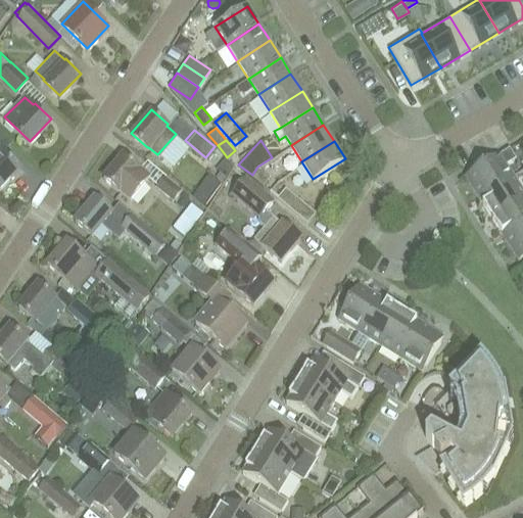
[(478,195),(513,173),(506,161),(516,155),(509,145),(465,174),(478,195)]
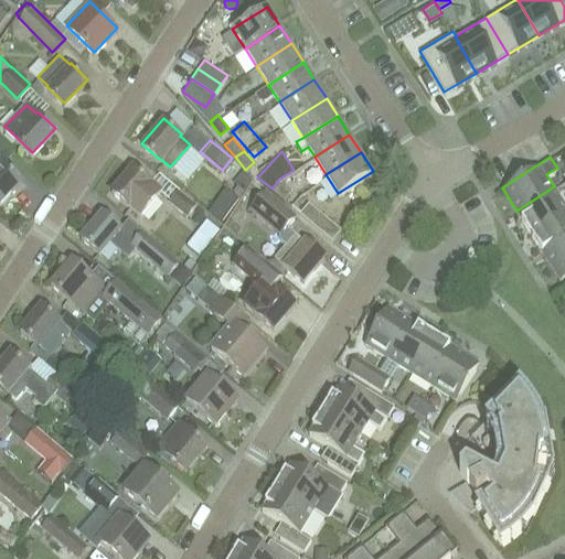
[(0,200),(22,176),(4,161),(4,162),(0,158),(0,200)]
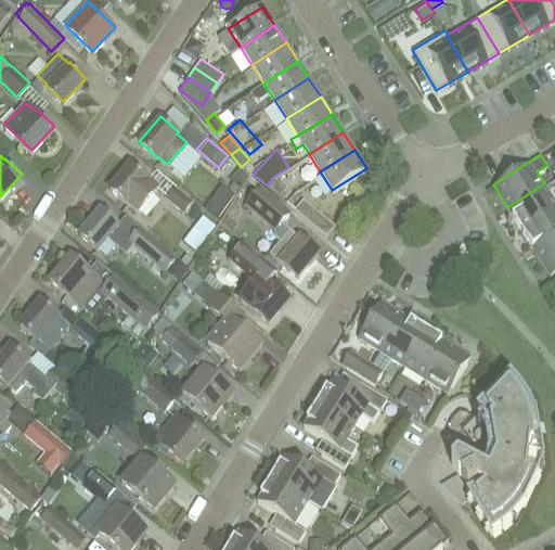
[(149,177),(130,162),(110,187),(128,202),(128,201),(138,209),(157,187),(147,178),(149,177)]
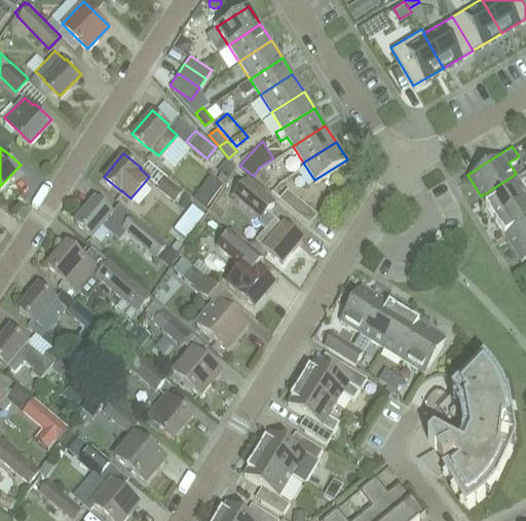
[(234,165),(228,158),(226,155),(217,166),(226,175),(234,165)]
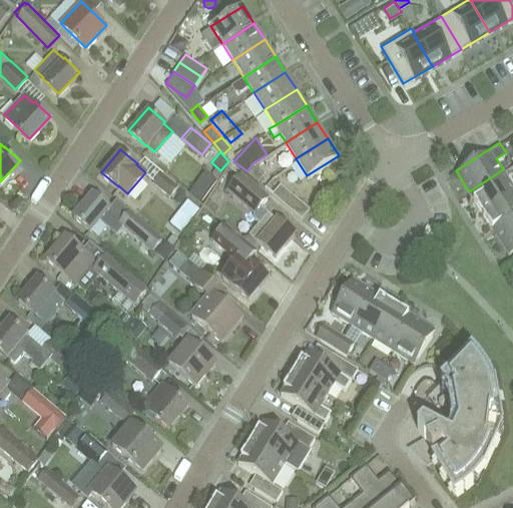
[(265,172),(252,163),(247,171),(258,179),(265,172)]
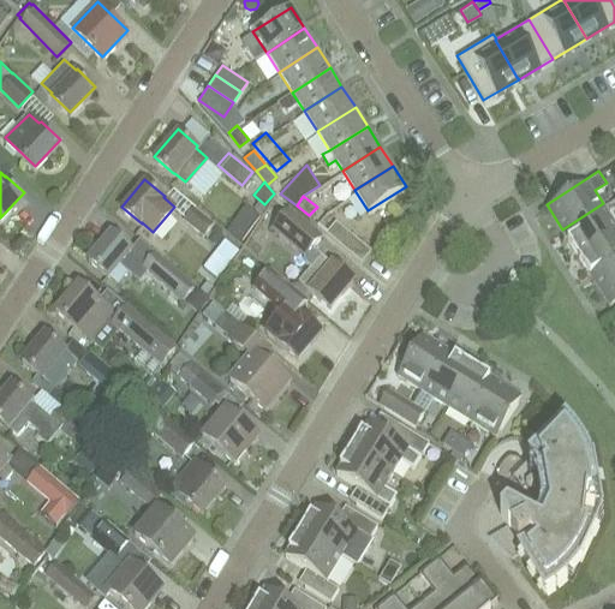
[(614,230),(614,221),(603,203),(562,230),(578,254),(614,230)]
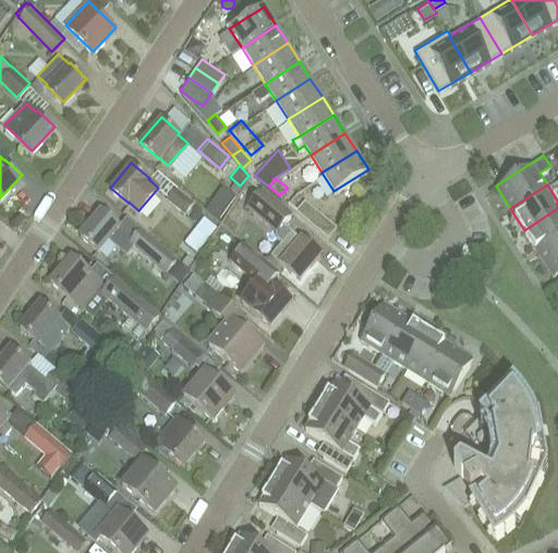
[(166,199),(184,213),(195,200),(177,185),(166,199)]
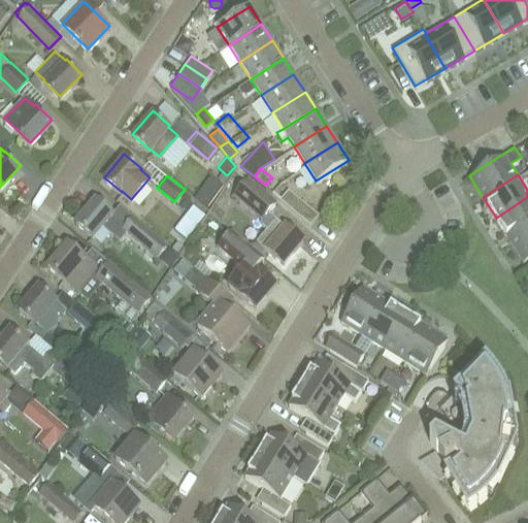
[(257,239),(284,262),(303,238),(287,224),(286,226),(275,218),(268,210),(276,200),(248,175),(231,193),(260,218),(261,222),(267,228),(257,239)]
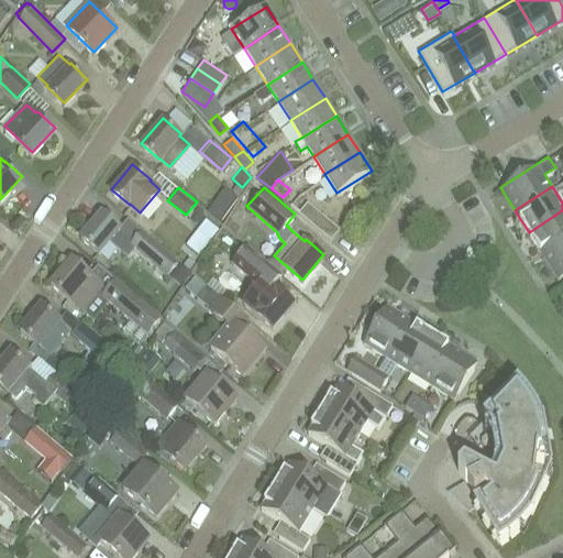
[(351,198),(349,206),(354,211),(362,209),(363,201),(357,196),(351,198)]
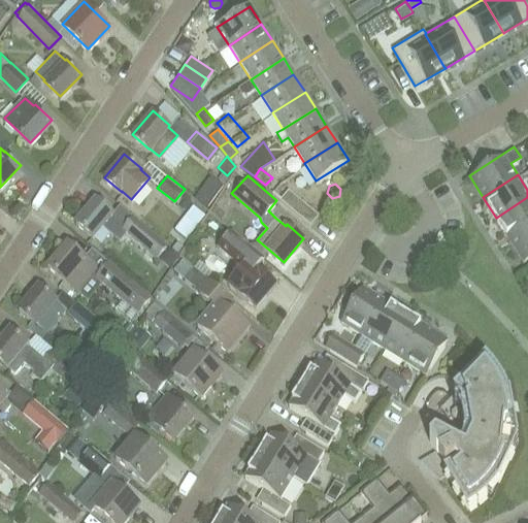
[(318,211),(288,188),(279,197),(309,222),(318,211)]
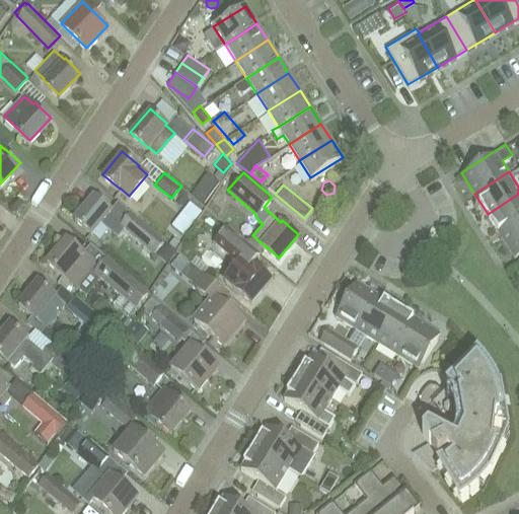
[(93,194),(74,217),(91,231),(100,220),(109,227),(118,234),(123,227),(153,253),(164,240),(118,200),(110,208),(93,194)]
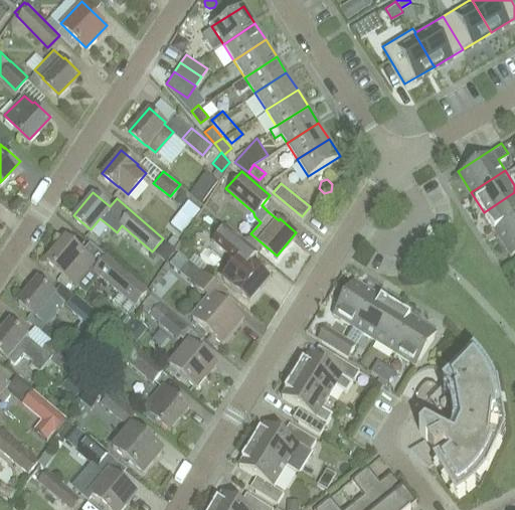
[(514,220),(514,192),(484,212),(497,232),(514,220)]
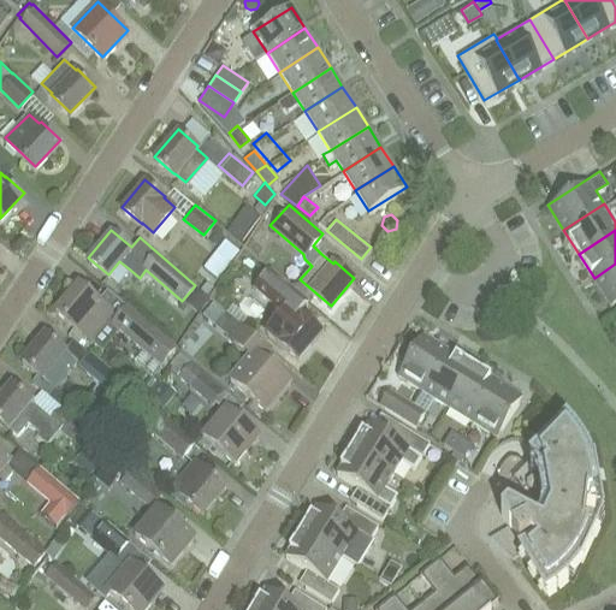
[(286,290),(300,276),(258,235),(244,249),(286,290)]
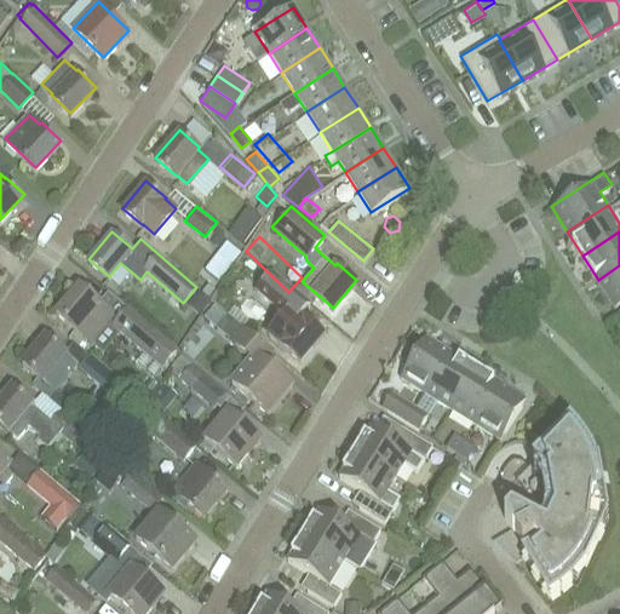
[(227,239),(216,253),(230,264),(241,250),(227,239)]
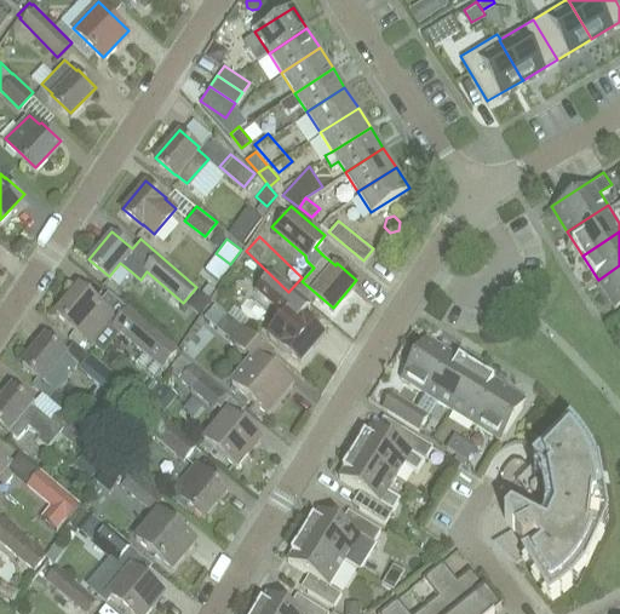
[(619,302),(619,265),(598,280),(614,305),(619,302)]
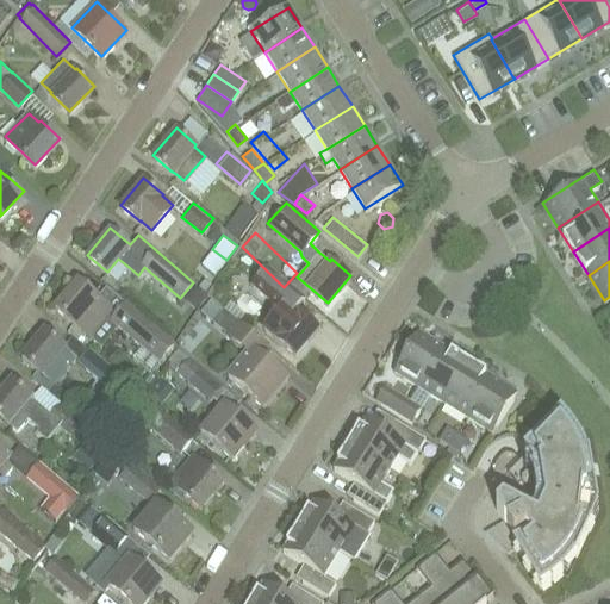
[(55,305),(85,330),(98,315),(103,319),(112,310),(95,296),(98,294),(78,278),(55,305)]
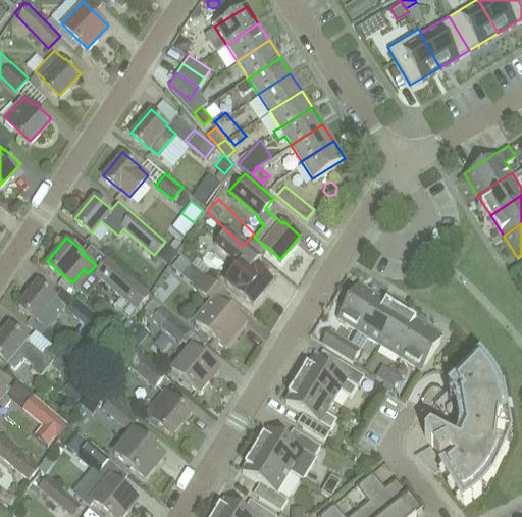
[(177,251),(167,243),(160,251),(169,260),(177,251)]
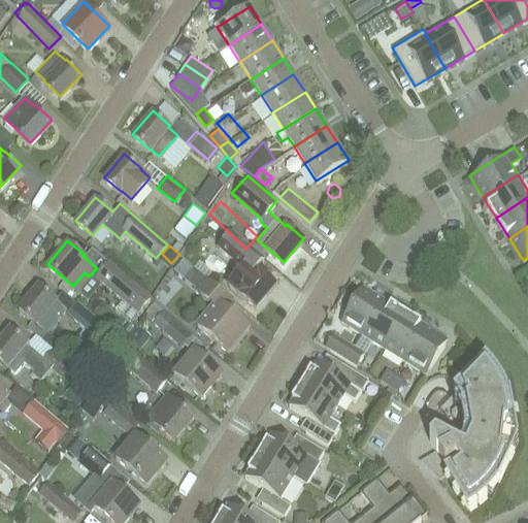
[(183,257),(174,267),(184,275),(192,265),(183,257)]
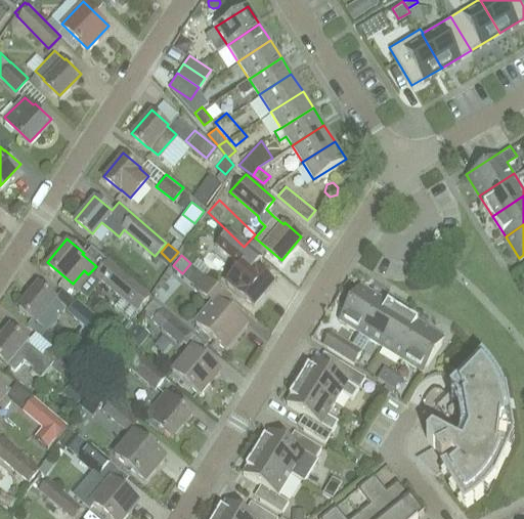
[(150,294),(107,257),(93,272),(121,296),(118,299),(124,304),(126,301),(129,303),(127,306),(132,311),(134,309),(136,310),(150,294)]
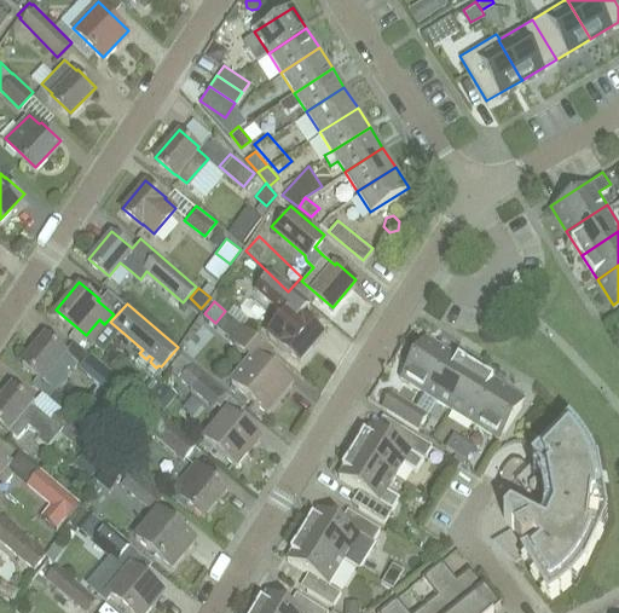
[(324,331),(304,314),(302,317),(290,307),(268,331),(300,359),(324,331)]
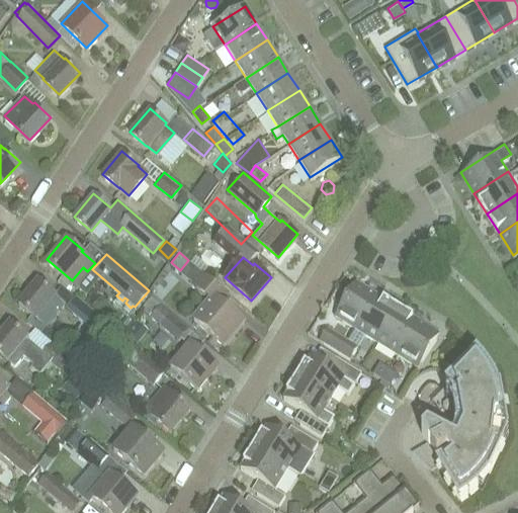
[(194,319),(225,344),(244,321),(227,307),(226,309),(222,305),(230,295),(201,272),(191,284),(209,300),(194,319)]
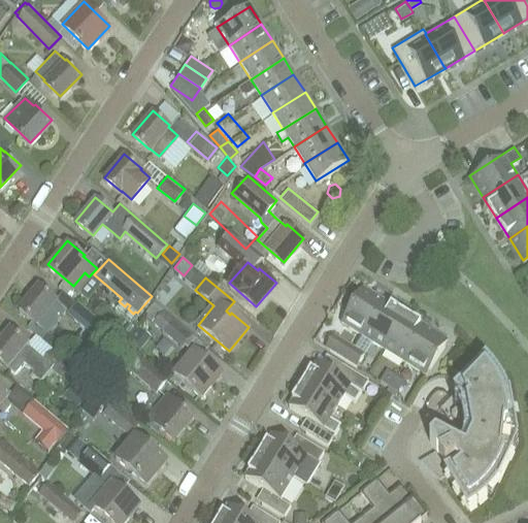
[(39,284),(19,307),(46,331),(67,308),(39,284)]
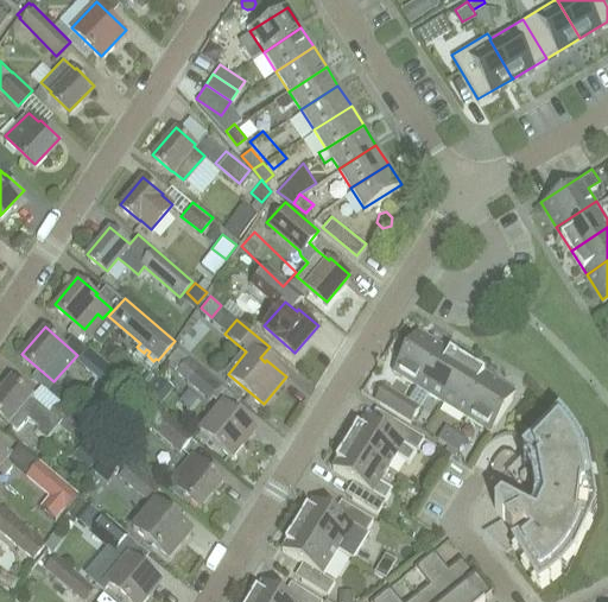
[(418,384),(443,342),(418,327),(393,368),(418,384)]
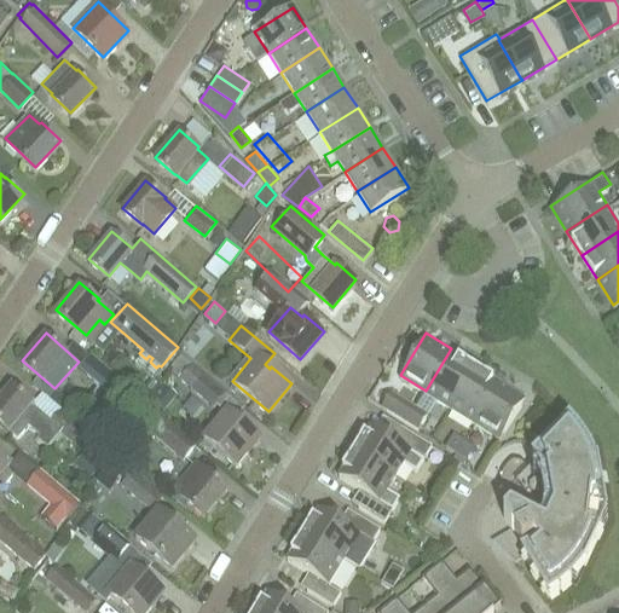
[(475,364),(451,348),(426,391),(450,405),(475,364)]
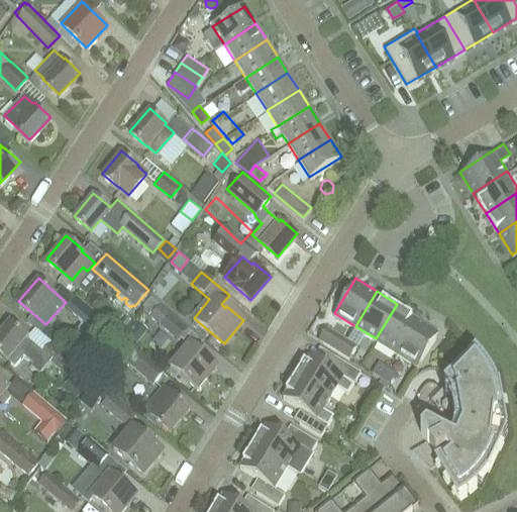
[(74,294),(67,302),(65,304),(88,325),(97,314),(98,314),(75,293),(74,294)]
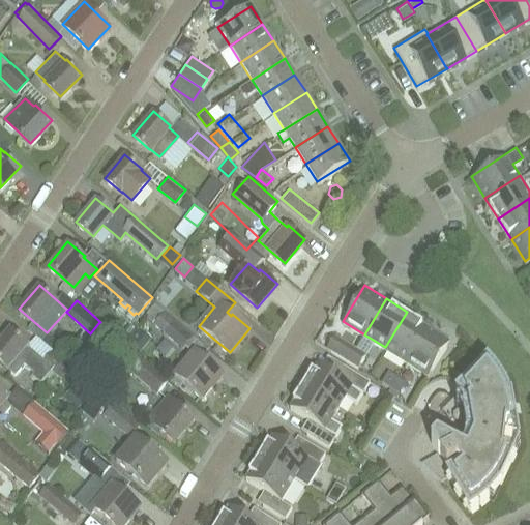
[(192,333),(164,309),(152,322),(181,346),(192,333)]
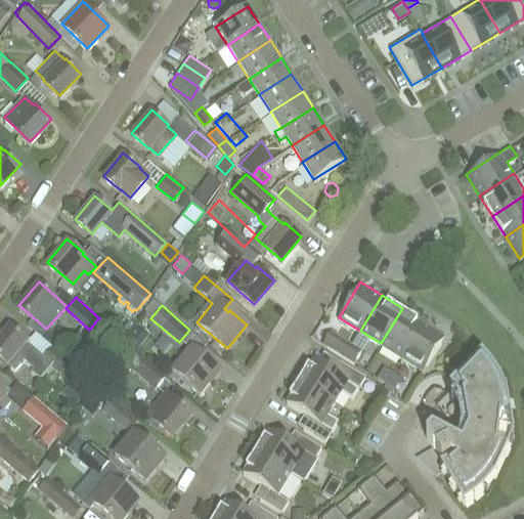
[(423,321),(402,308),(381,343),(401,356),(423,321)]
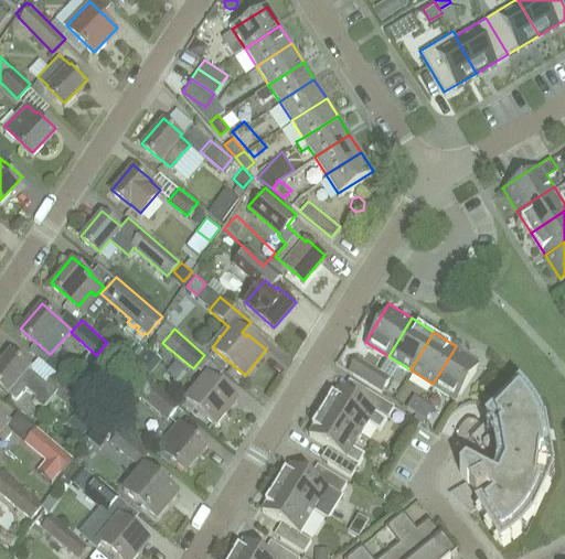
[(456,346),(433,384),(456,398),(479,361),(456,346)]
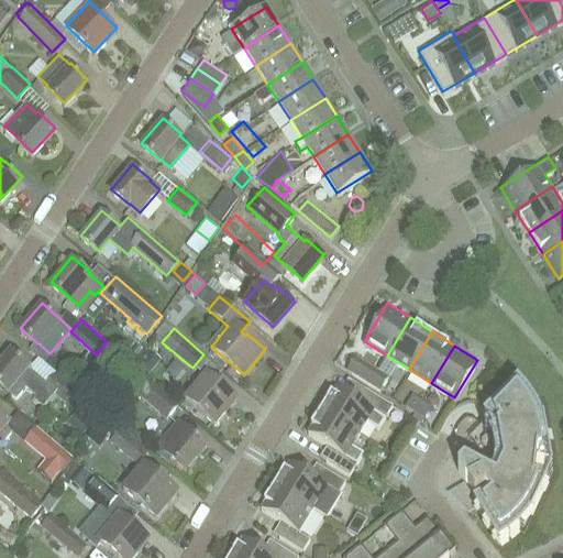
[(0,382),(11,392),(21,381),(36,394),(34,396),(43,405),(55,391),(65,400),(77,384),(55,368),(45,380),(29,365),(29,364),(11,349),(1,361),(0,359),(0,382)]
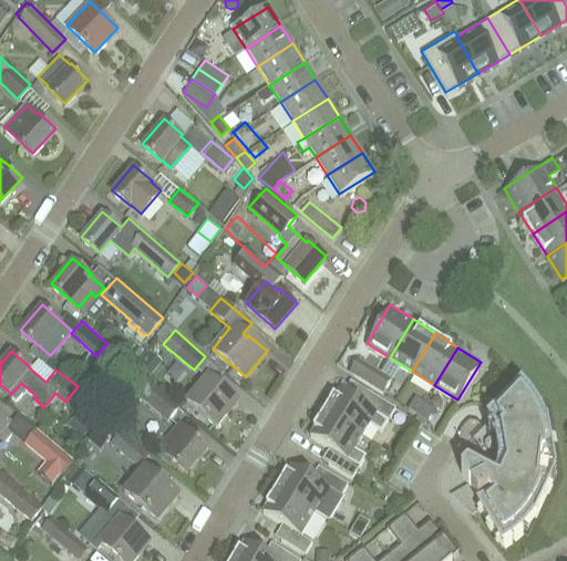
[(372,384),(380,373),(356,357),(349,370),(372,384)]
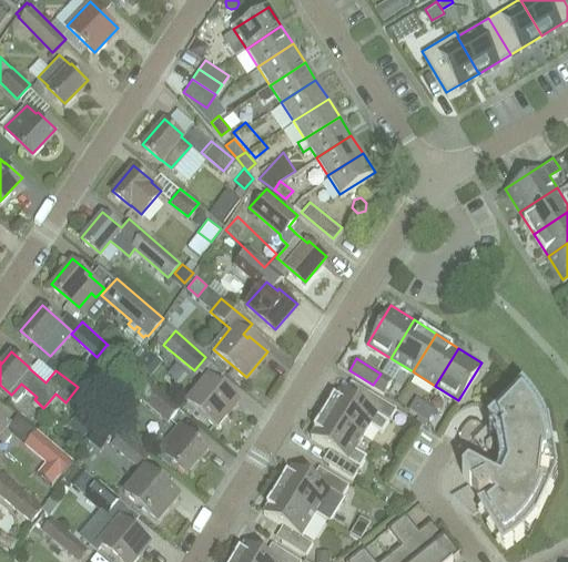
[(131,367),(123,359),(113,370),(105,379),(114,387),(123,376),(131,367)]
